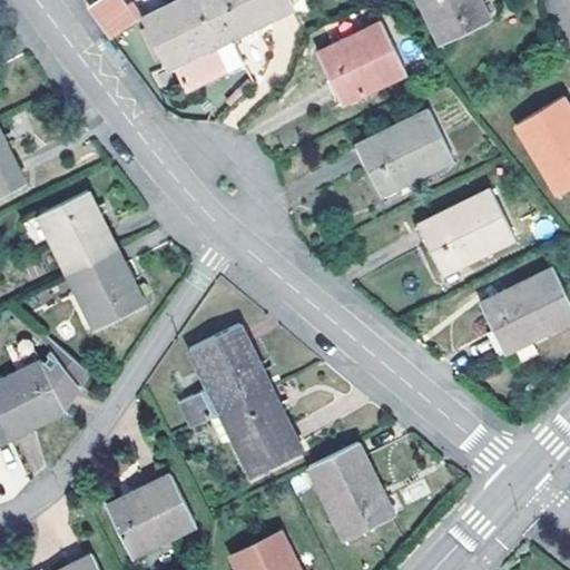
[(126,0),(97,0),(86,8),(110,40),(140,18),(126,0)]
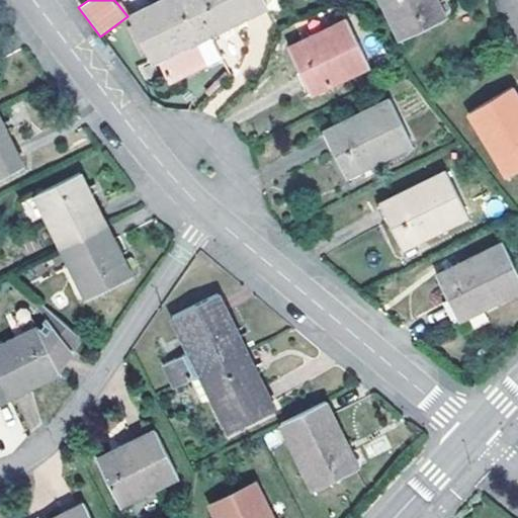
[(191,0),(162,0),(127,17),(159,80),(201,59),(193,41),(208,33),(191,0)]
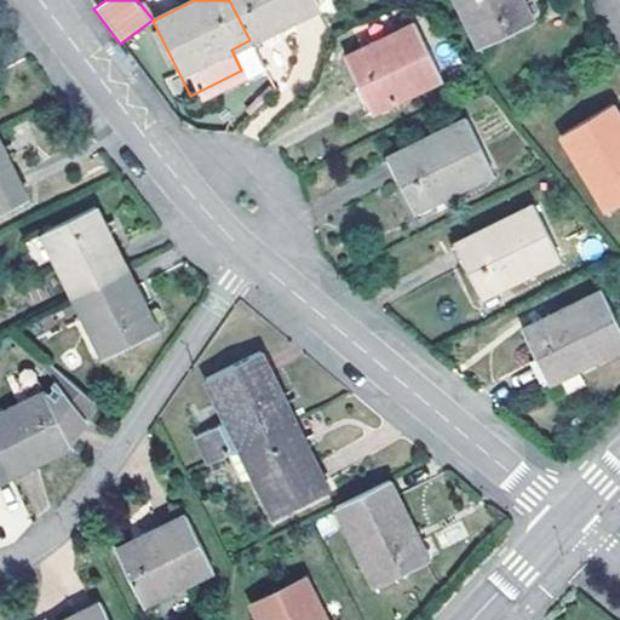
[(229,0),(250,40),(319,6),(315,0),(229,0)]
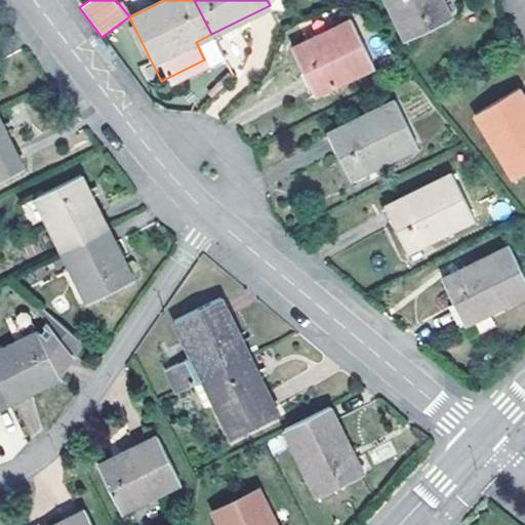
[(450,18),(441,0),(384,0),(404,40),(450,18)]
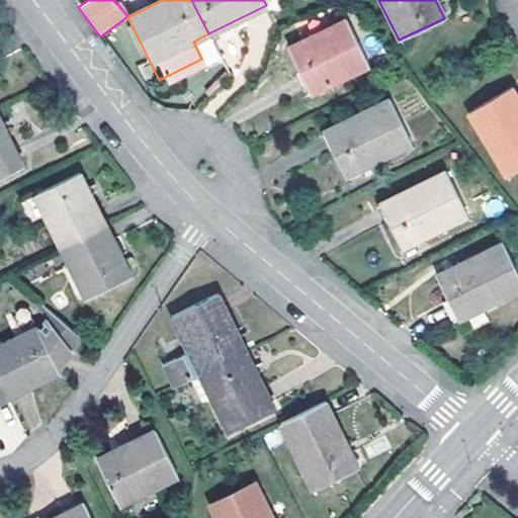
[(345,18),(286,48),(309,93),(368,65),(345,18)]
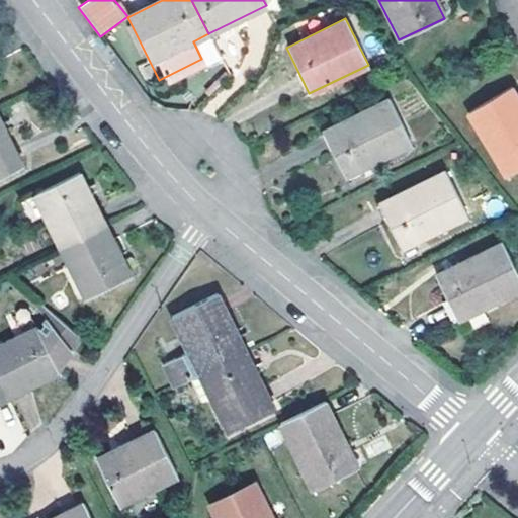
[(517,97),(511,86),(467,110),(506,175),(517,167),(517,97)]
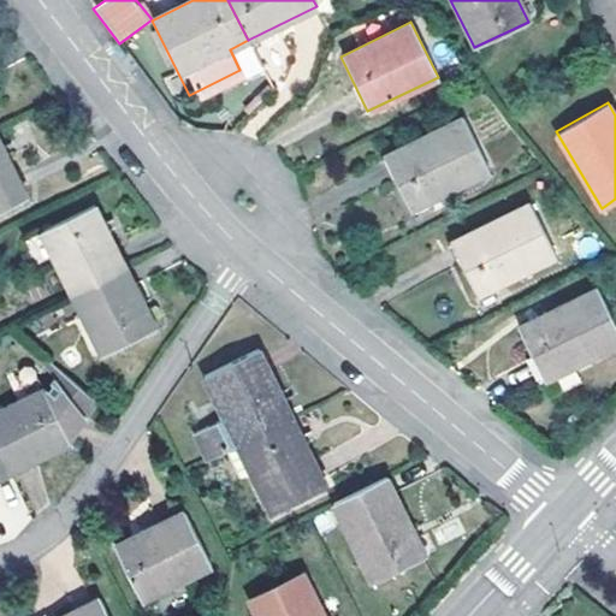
[(462,117),(383,155),(409,209),(489,171),(462,117)]
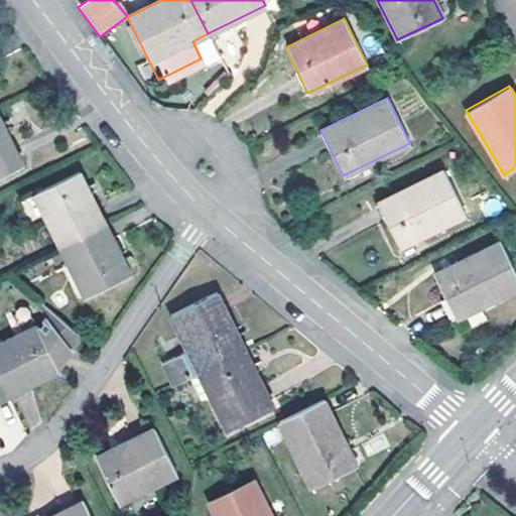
[(0,175),(22,165),(0,120),(0,175)]
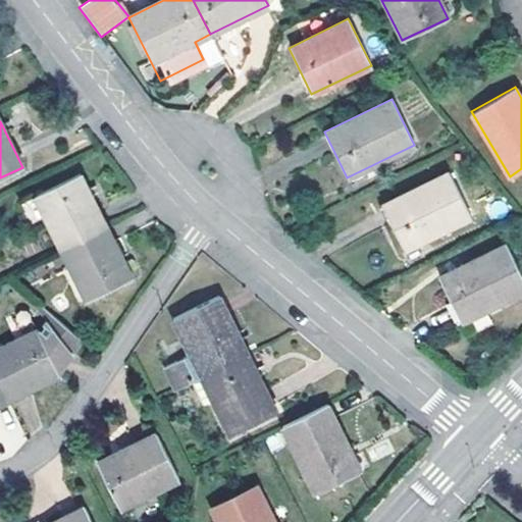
[(47,219),(60,247),(106,224),(82,172),(36,195),(47,219)]
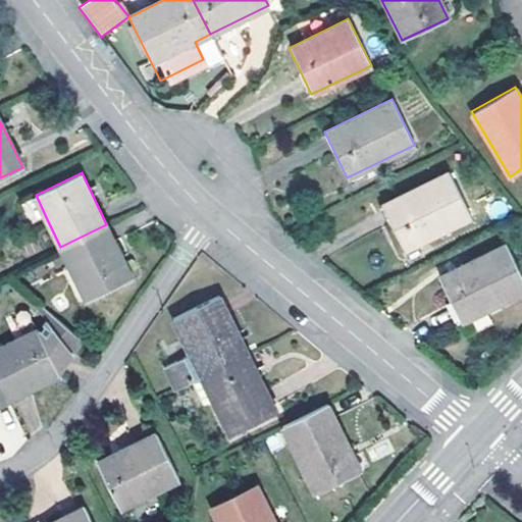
[(449,172),(381,204),(403,250),(471,217),(449,172)]
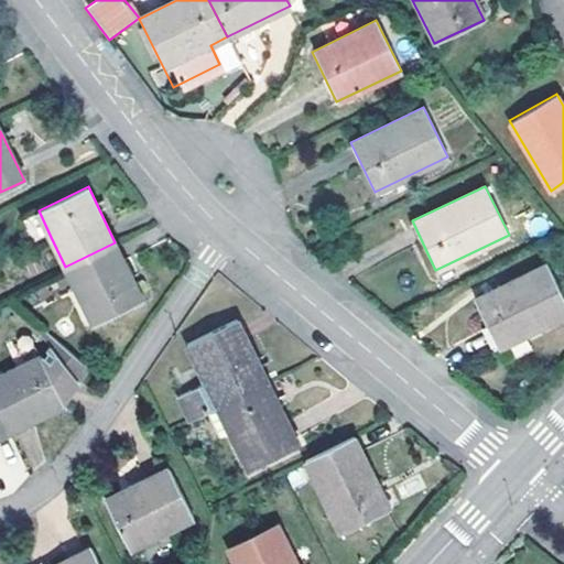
[(51,237),(39,210),(26,216),(40,242),(51,237)]
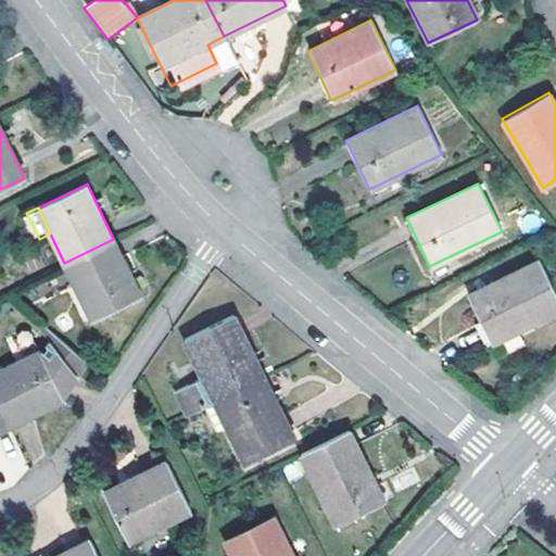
[(140,294),(113,239),(64,263),(90,318),(140,294)]
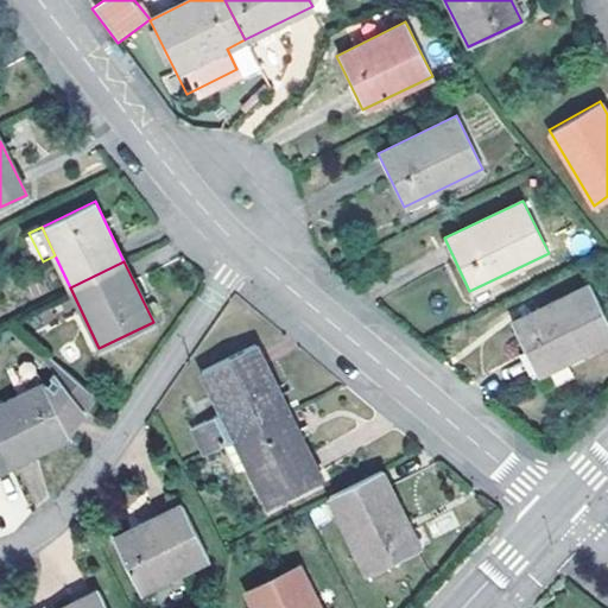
[(607,323),(588,284),(511,322),(537,375),(607,339),(607,323)]
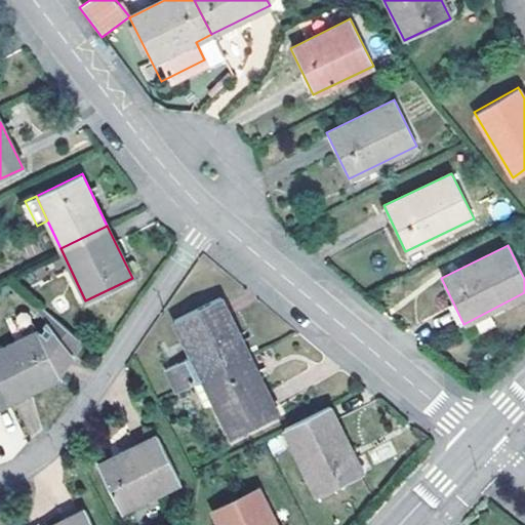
[(192,357),(175,364),(166,368),(176,390),(203,377),(249,355),(221,297),(174,319),(185,340),(192,357)]
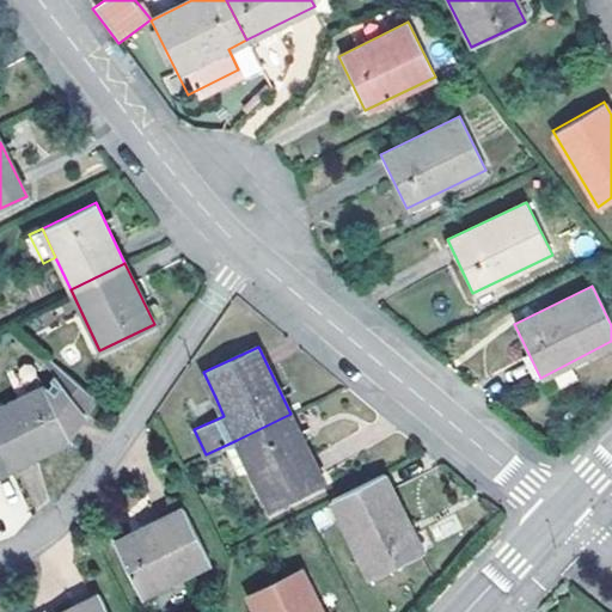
[(95,397),(48,356),(42,363),(59,378),(47,389),(46,385),(0,407),(0,448),(10,469),(44,452),(72,439),(69,435),(95,397)]
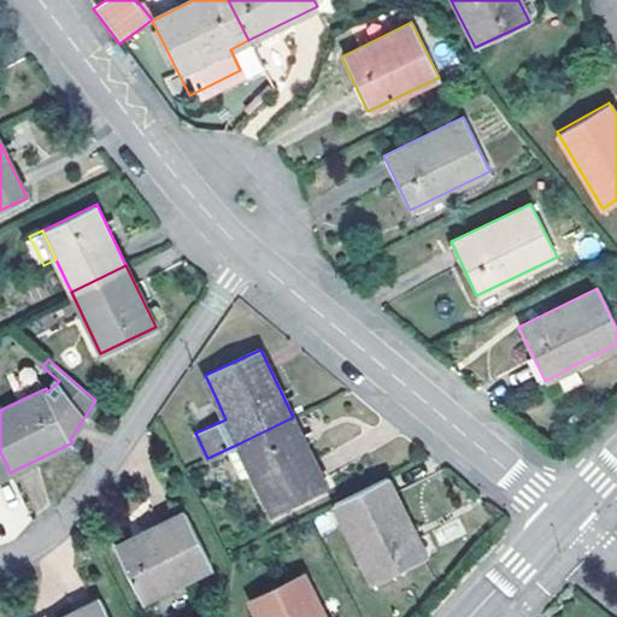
[(198,409),(206,428),(225,419),(217,400),(198,409)]
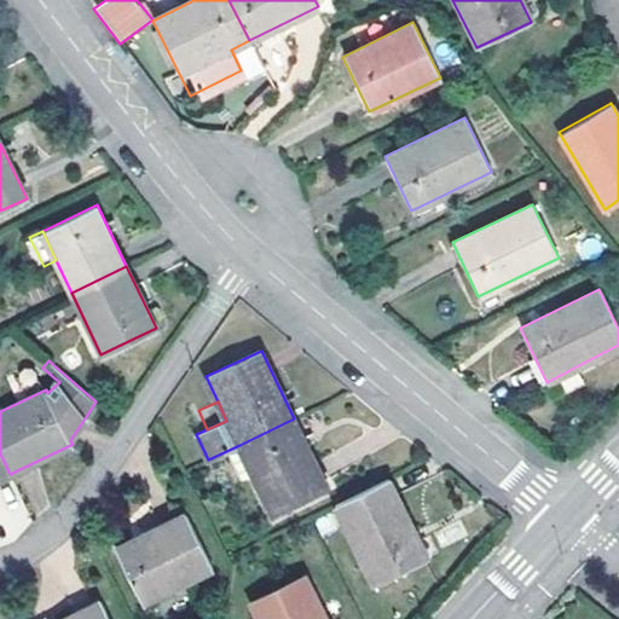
[(328,486),(294,418),(239,445),(272,513),(328,486)]
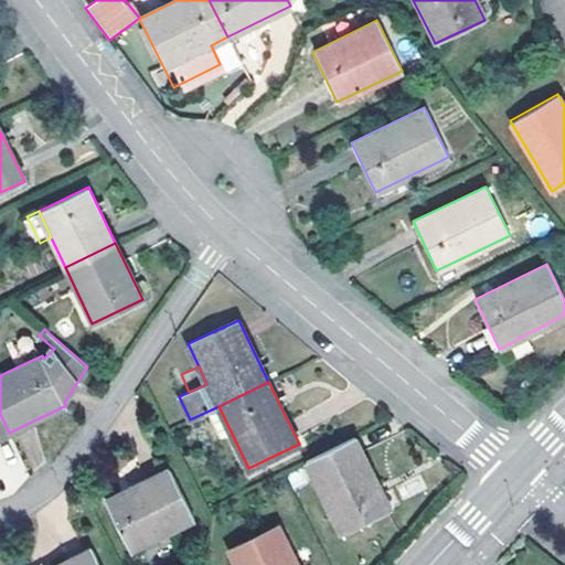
[(66,405),(41,417),(43,422),(68,409),(66,405)]
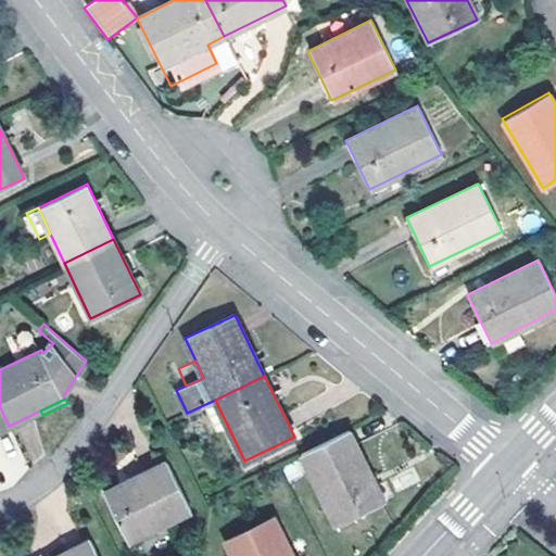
[(0,430),(9,426),(0,407),(0,430)]
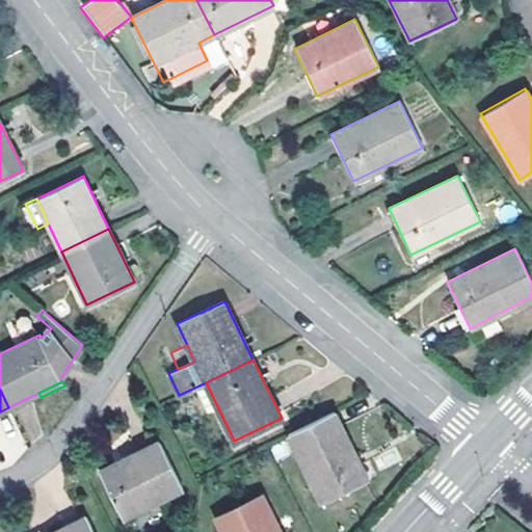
[(334,410),(287,433),(320,501),(367,478),(334,410)]
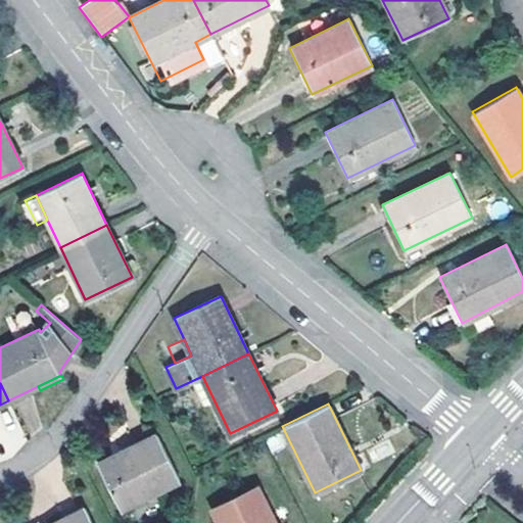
[(117,454),(99,463),(122,508),(180,479),(157,434),(117,454)]
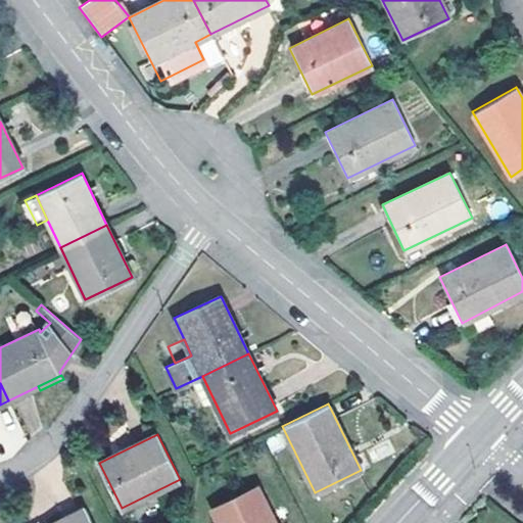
[(275,522),(256,486),(212,508),(220,522),(275,522)]
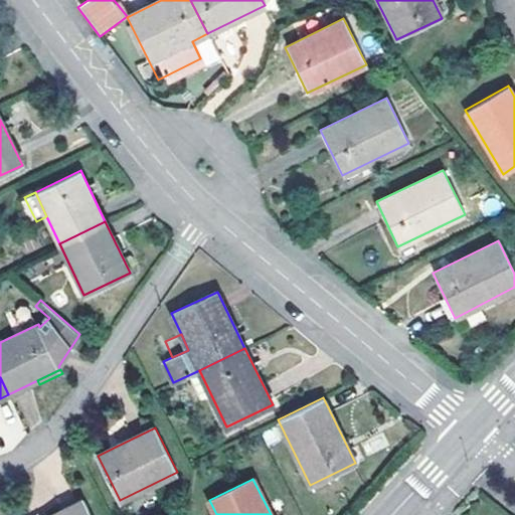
[(51,514),(91,514),(83,500),(51,514)]
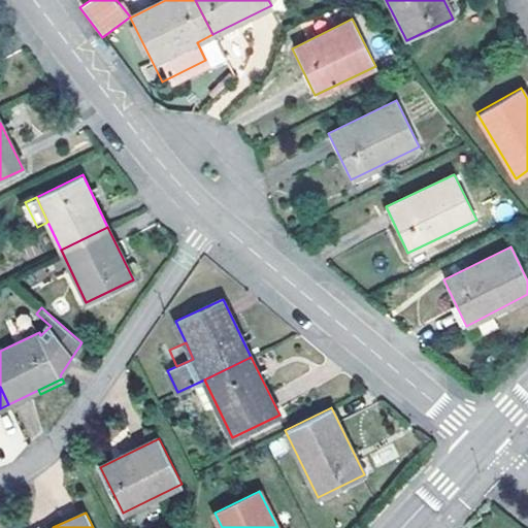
All buildings are outlined.
